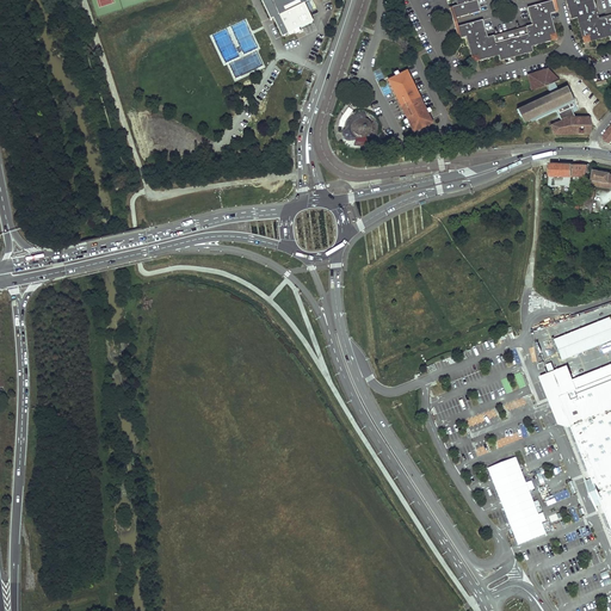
[(261,0),(271,19),(273,18),(283,36),(314,22),(304,2),(310,0),(261,0)]
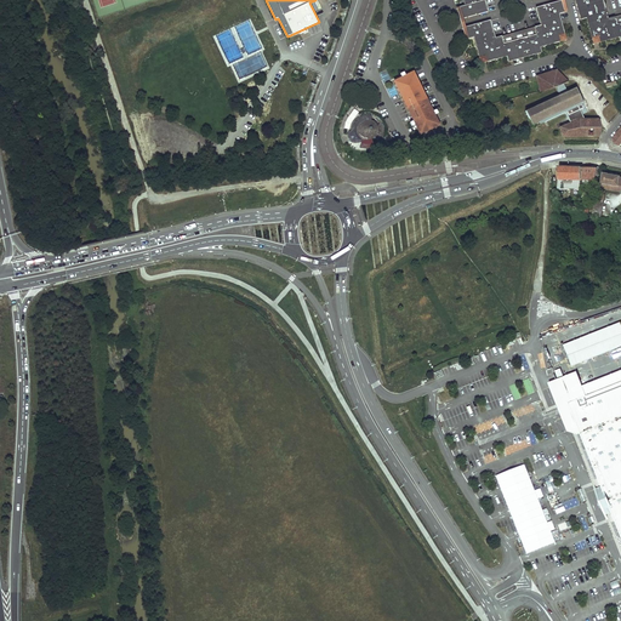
[(463,0),(465,6),(460,7),(463,18),(488,12),(484,0),(463,0)]
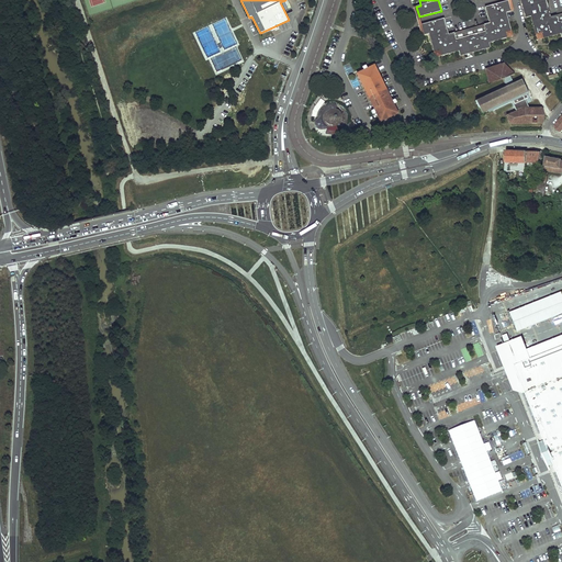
[(546,0),(520,0),(526,18),(531,17),(536,35),(543,38),(561,34),(561,36),(561,13),(551,17),(546,0)]
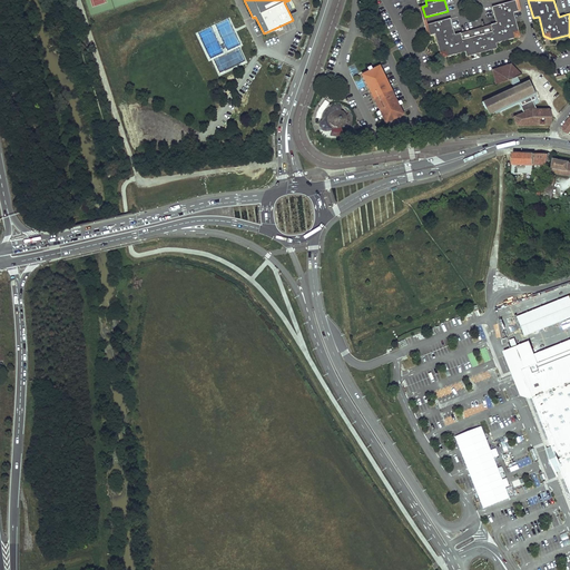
[(450,19),(428,26),(431,37),(435,35),(440,53),(446,58),(465,52),(467,57),(498,49),(497,43),(516,39),(519,31),(514,13),(519,12),(516,1),(492,8),(497,23),(454,35),(450,19)]
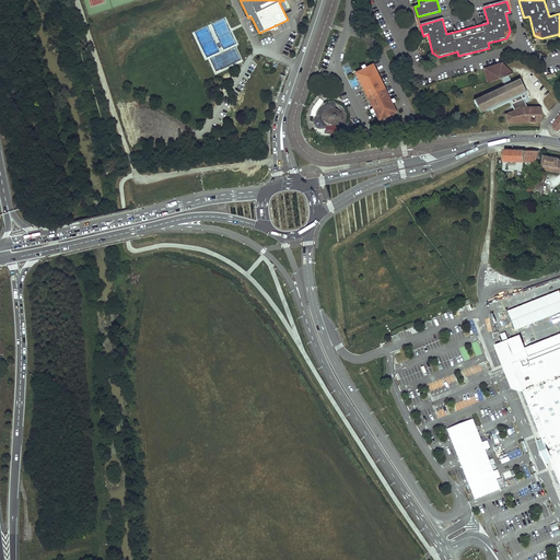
[(393,112),(396,109),(373,65),(356,73),(377,118),(380,117),(359,74),(372,68),(393,112)]
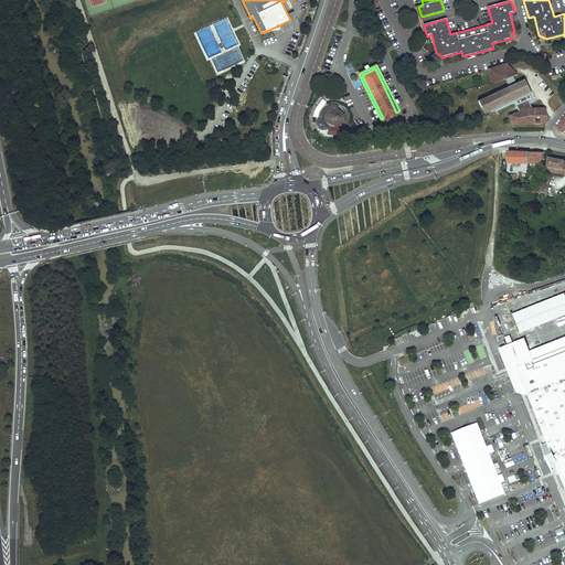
[(507,65),(488,71),(491,83),(499,82),(503,91),(477,103),(482,116),(489,113),(489,115),(513,103),(519,113),(510,117),(513,125),(546,125),(546,112),(544,109),(537,109),(524,82),(507,65)]
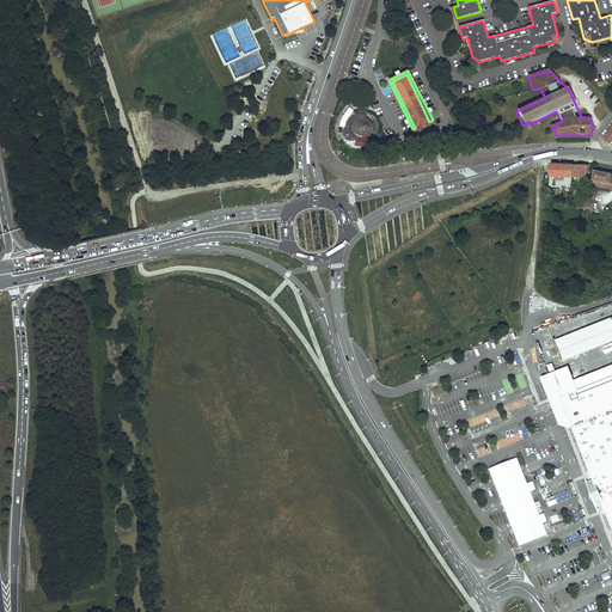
[(407,74),(392,81),(415,128),(412,129),(415,133),(434,123),(433,120),(429,122),(407,74)]
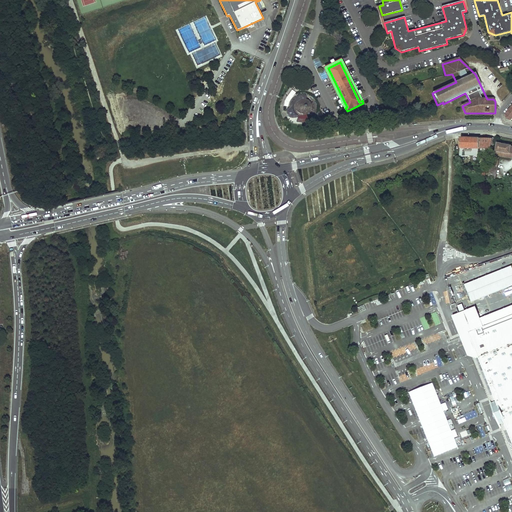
[(294,113),(297,112),(299,114),(302,115),(305,114),(308,113),(310,109),(310,106),(309,103),(307,101),(303,100),(300,100),(297,102),(296,104),(295,107),(295,109),(293,110),(294,113)]
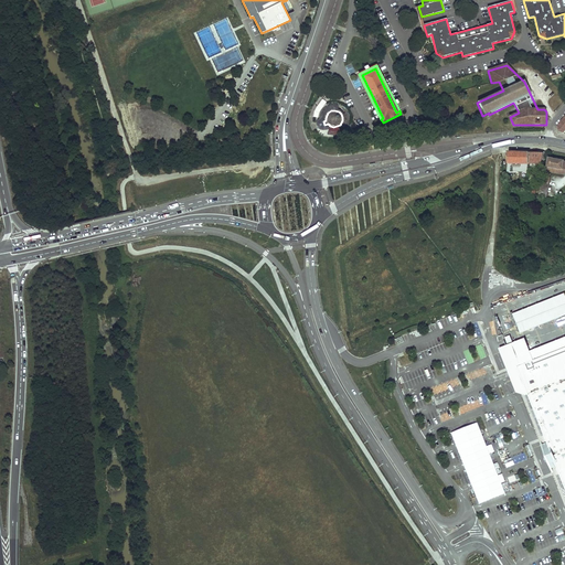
[(530,164),(530,153),(509,152),(509,158),(508,163),(529,164),(530,164)]
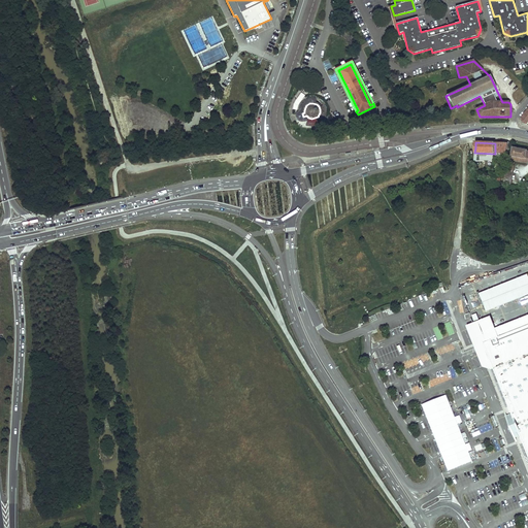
[(507,144),(495,143),(495,154),(496,154),(496,159),(503,159),(503,154),(505,154),(505,156),(508,156),(512,142),(507,142),(507,144)]
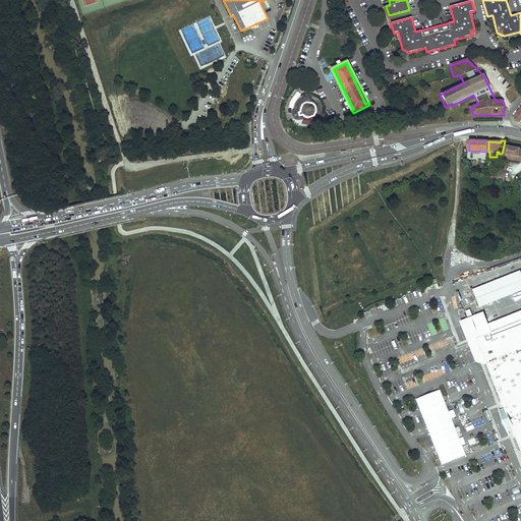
[(510,147),(507,146),(505,155),(502,154),(501,158),(503,158),(501,169),(500,169),(497,181),(504,182),(509,159),(510,155),(520,157),(520,149),(520,150),(520,149),(510,147)]
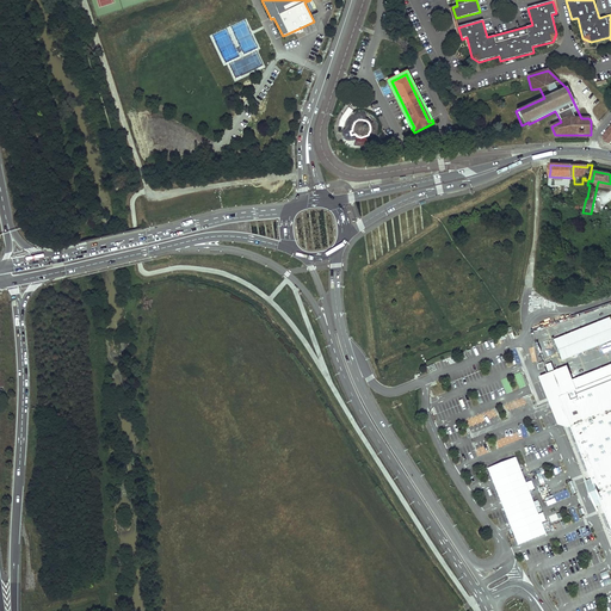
[(549,186),(571,187),(572,178),(549,177),(549,186)]
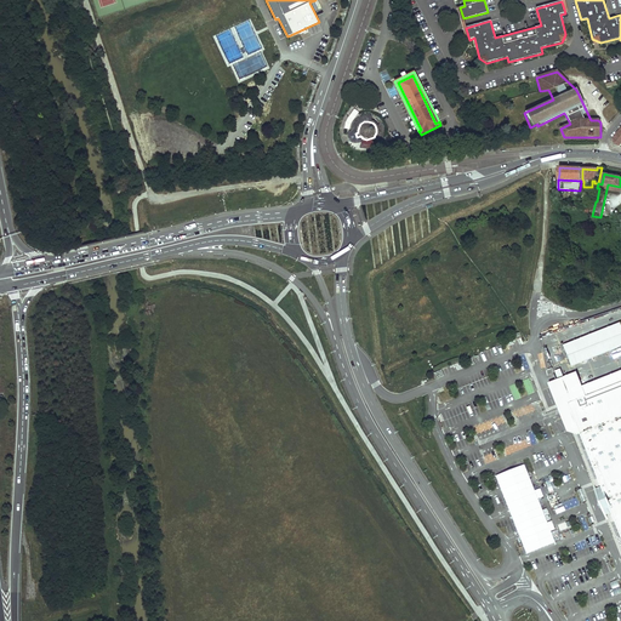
[(620,328),(619,320),(562,343),(570,364),(620,343),(620,328)]
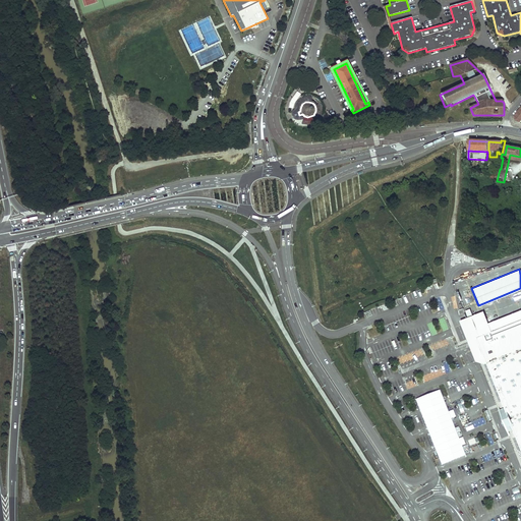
[(490,331),(520,319),(520,308),(486,323),(490,331)]
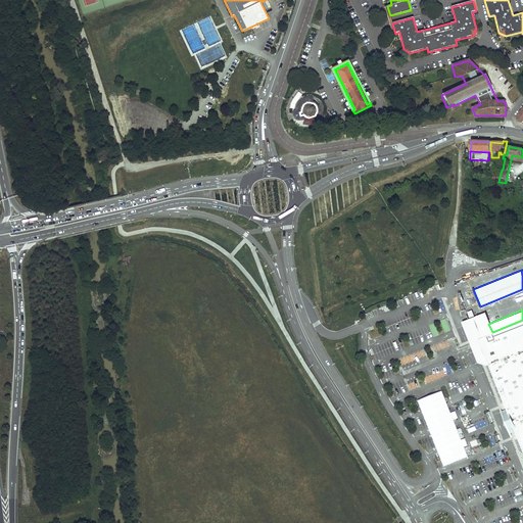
[(515,432),(522,452),(522,320),(492,332),(488,324),(484,312),(460,321),(467,338),(477,338),(487,363),(507,411),(502,412),(501,409),(500,409),(511,437),(512,437),(511,433),(515,432)]
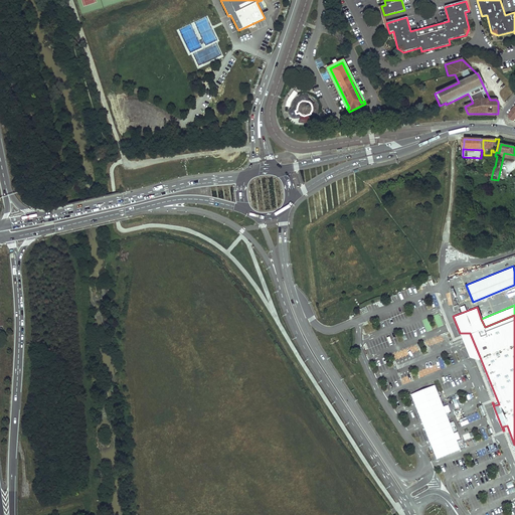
[(460,333),(468,355),(477,358),(480,357),(470,333),(460,333)]
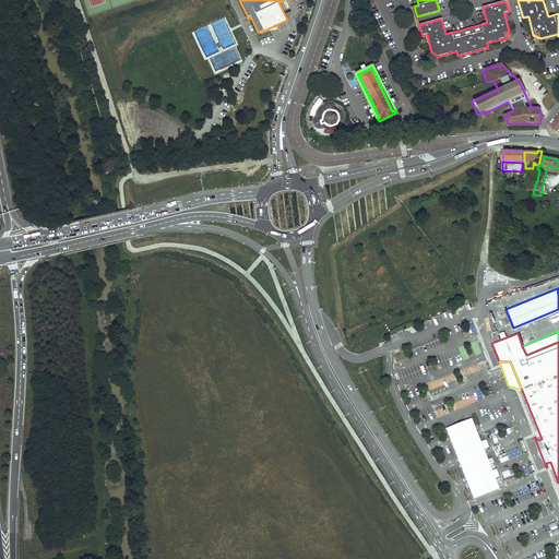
[(458,387),(453,375),(426,383),(430,395),(458,387)]
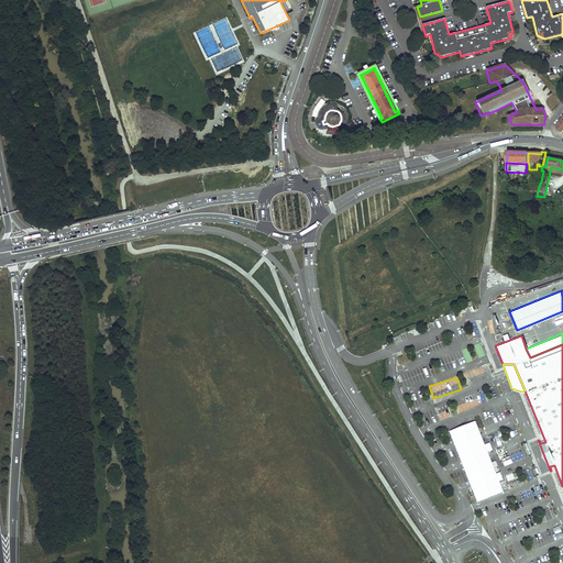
[(459,412),(487,403),(484,394),(455,404),(459,412)]
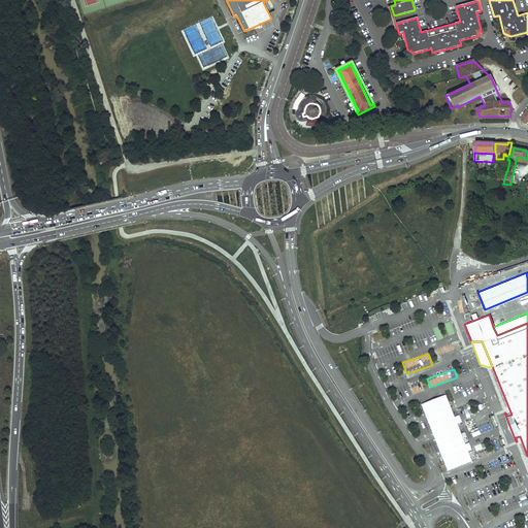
[(414,394),(423,391),(421,384),(411,388),(414,394)]
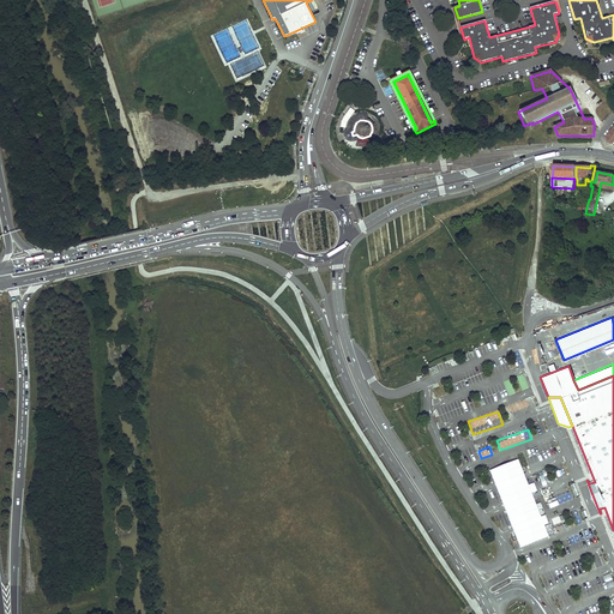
[(517,459),(488,470),(519,548),(548,537),(517,459)]
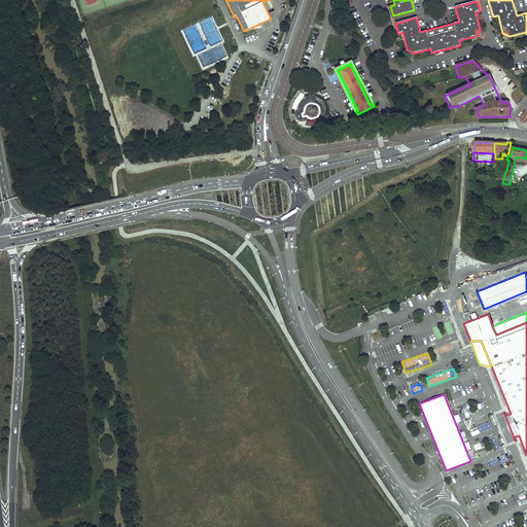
[(471,434),(491,429),(489,424),(469,429),(471,434)]
